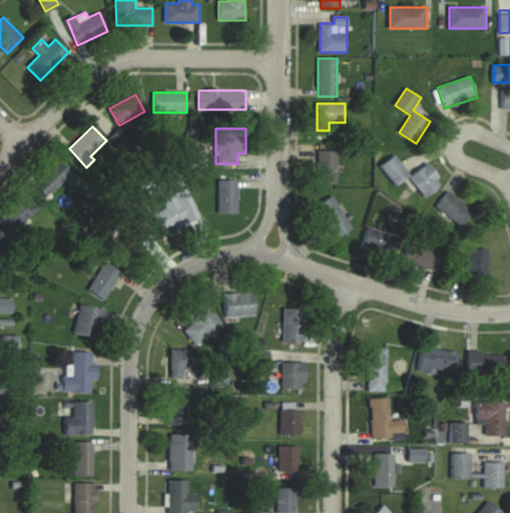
[(318,183),(339,183),(339,150),(318,150),(318,183)]
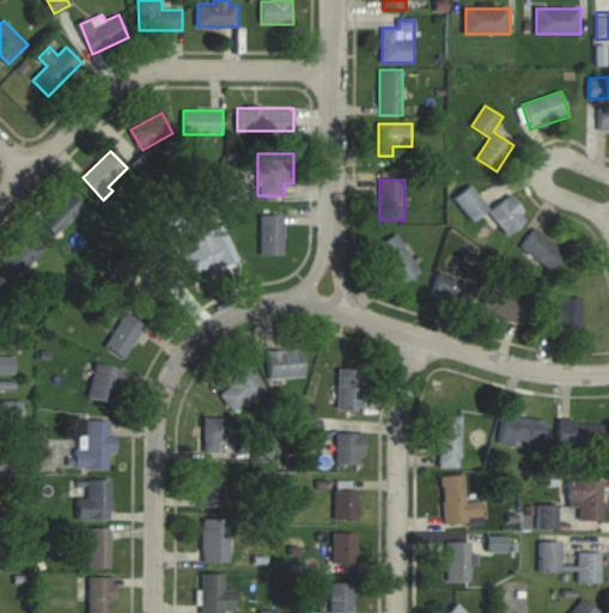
[(455,199),(474,222),(489,208),(470,186),(455,199)]
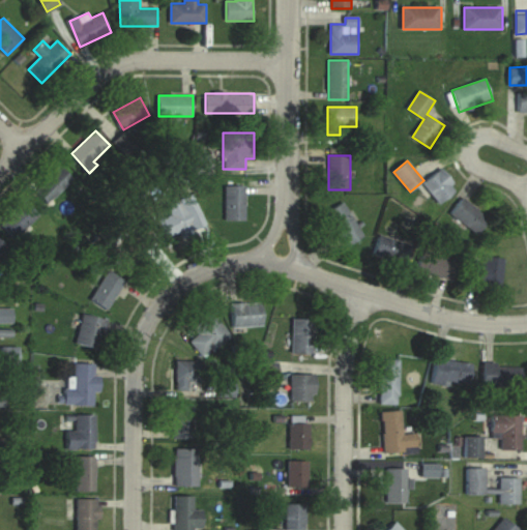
[(49,203),(74,178),(60,165),(35,189),(49,203)]
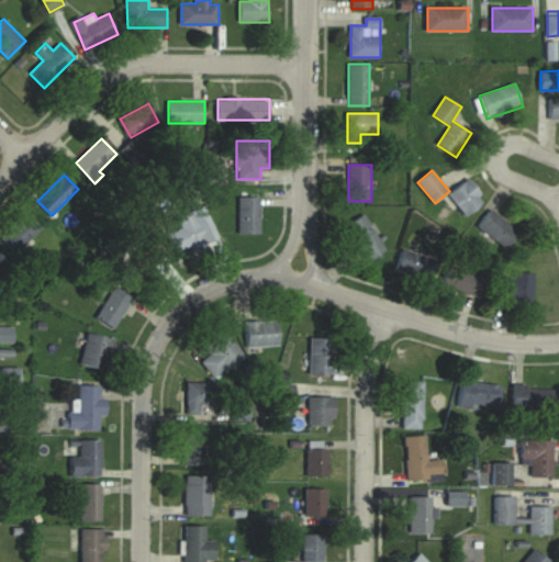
[(487,199),(468,179),(449,195),(467,216),(487,199)]
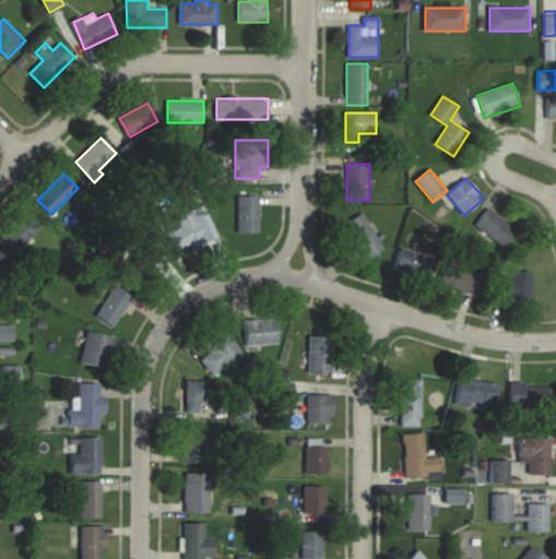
[(238,232),(260,232),(260,194),(238,194),(238,232)]
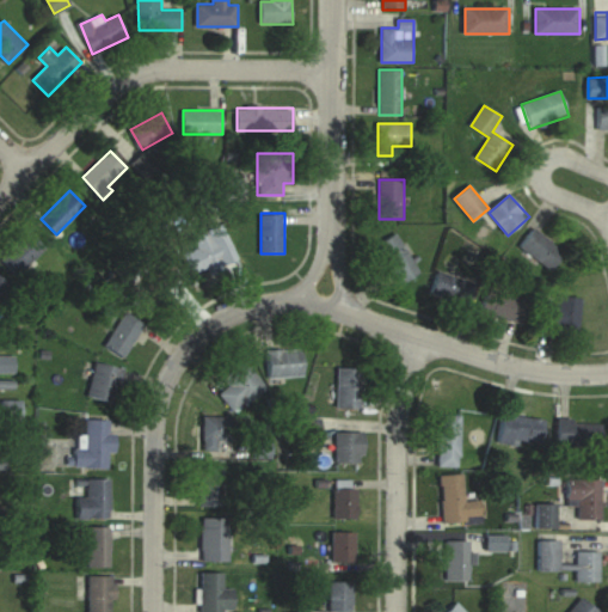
[(566,252),(535,227),(521,246),(551,270),(566,252)]
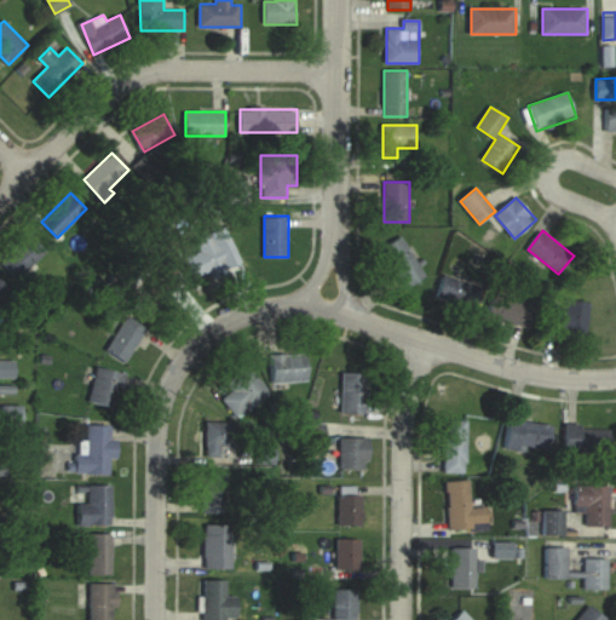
[(1,262),(18,279),(47,251),(29,234),(1,262)]
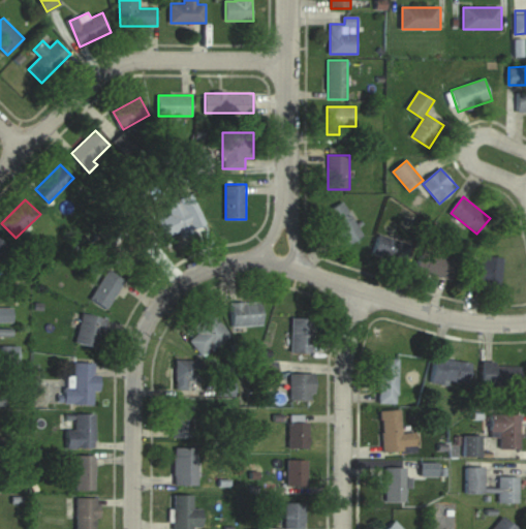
[(328,212),(347,245),(365,235),(344,201),(328,212)]
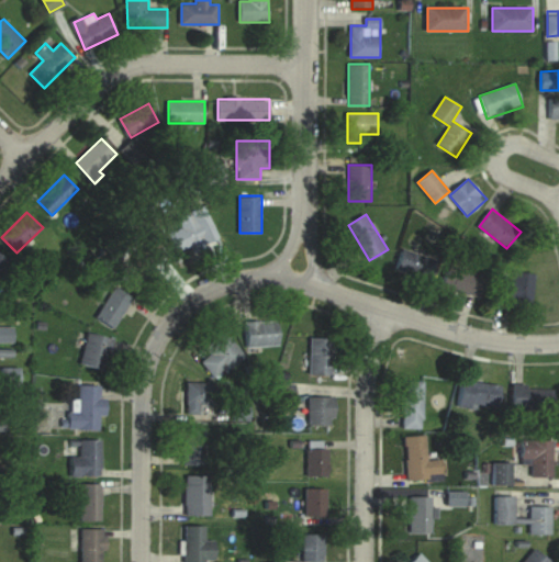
[(176,251),(203,242),(197,222),(169,233),(176,251)]
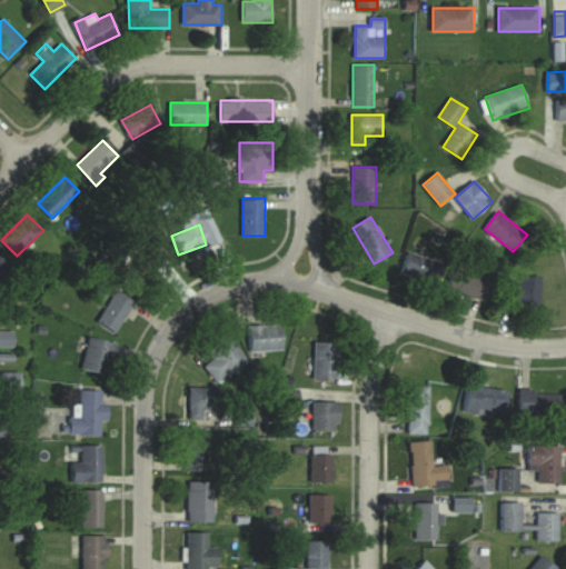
[(169,257),(151,238),(120,268),(137,286),(169,257)]
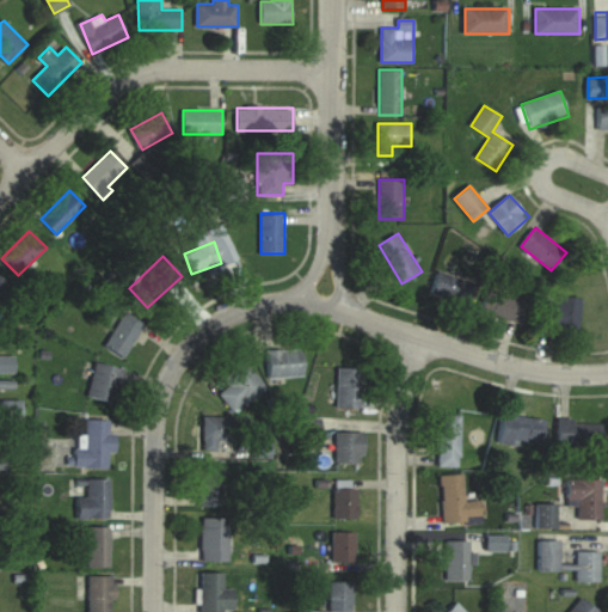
[(477,282),(438,270),(433,294),(470,305),(477,282)]
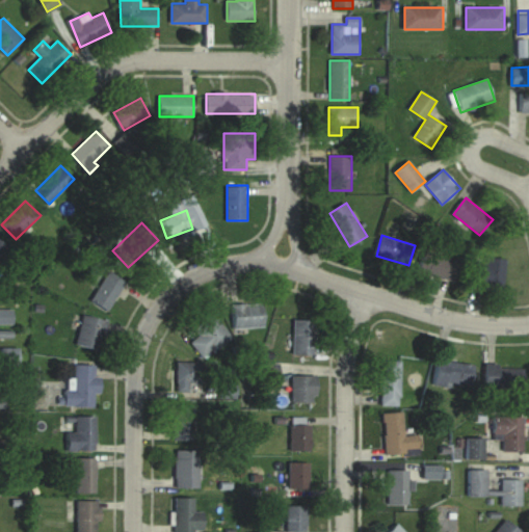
[(0,257),(8,246),(0,239),(0,257)]
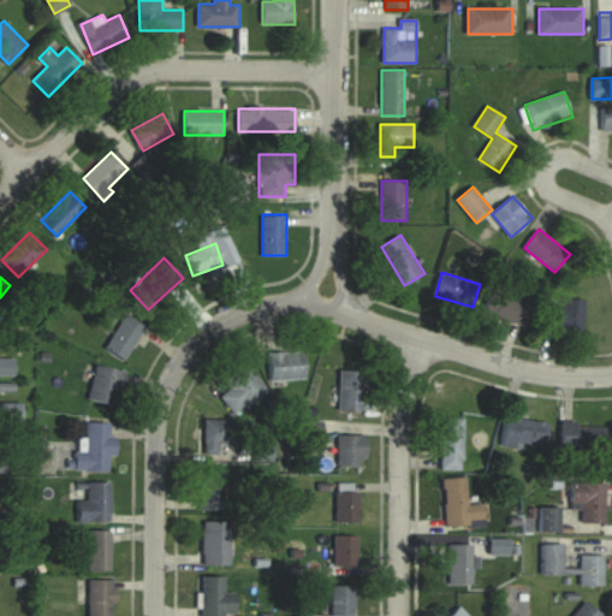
[(527,326),(534,302),(493,291),(486,315),(527,326)]
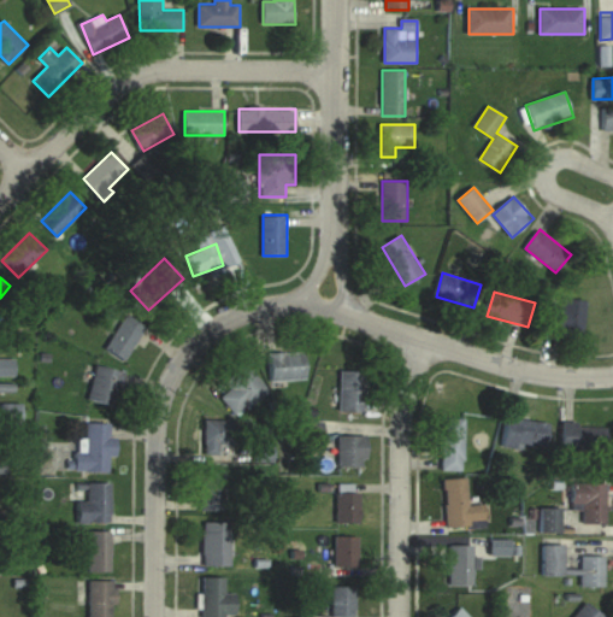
[(556,298),(553,329),(584,333),(589,301),(556,298)]
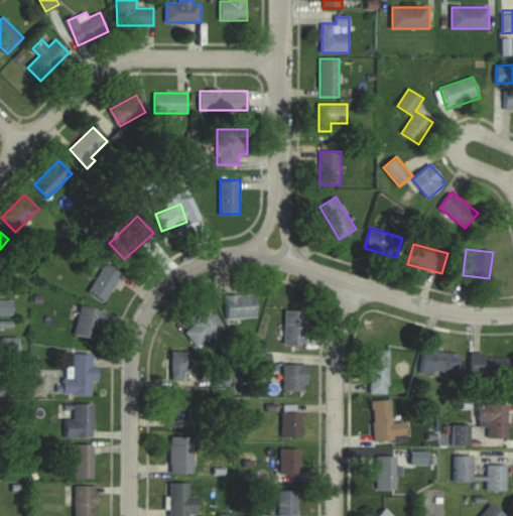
[(90,293),(108,301),(122,270),(105,262),(90,293)]
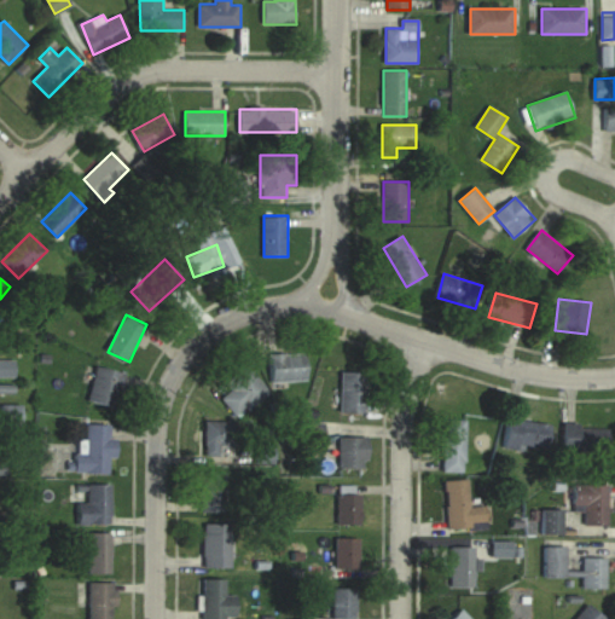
[(307,381),(307,353),(273,353),(273,381),(307,381)]
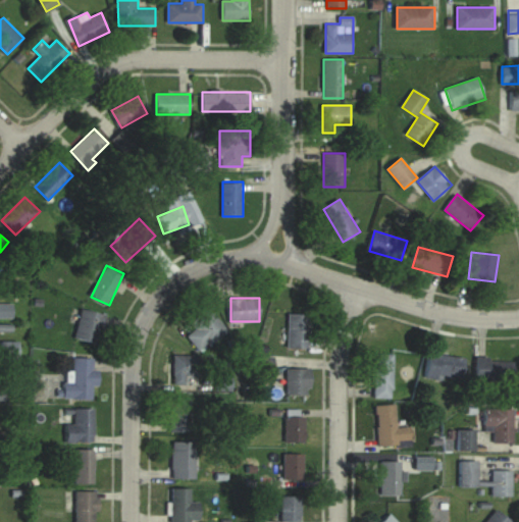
[(14,304),(0,303),(0,317),(13,318),(14,304)]
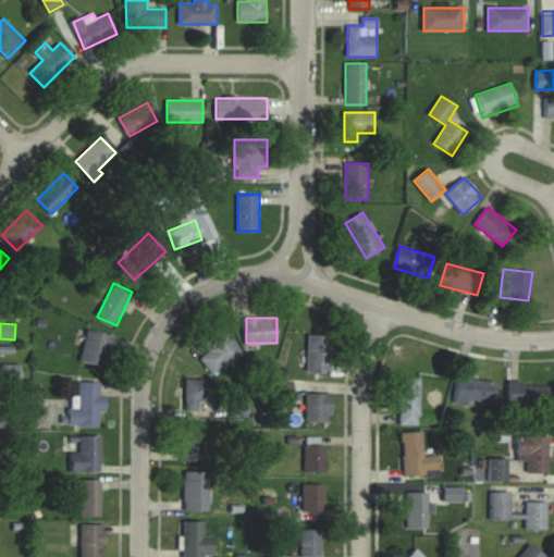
[(204,343),(210,351),(201,358),(214,375),(244,354),(224,327),(204,343)]
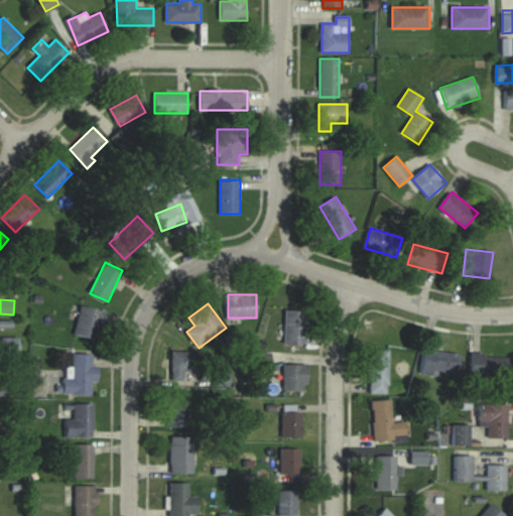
[(75,335),(99,339),(104,309),(81,305),(75,335)]
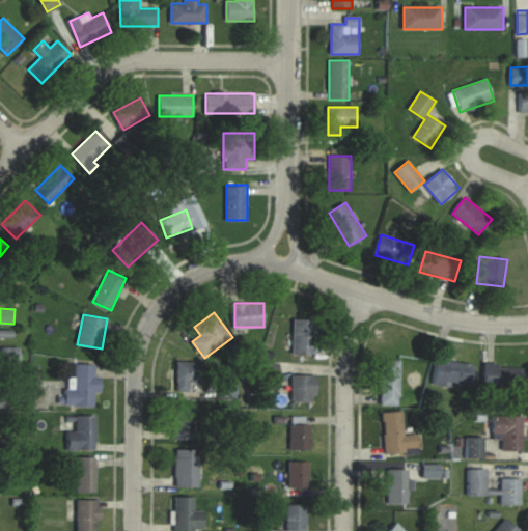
[(316,318),(294,318),(294,354),(315,354),(316,318)]
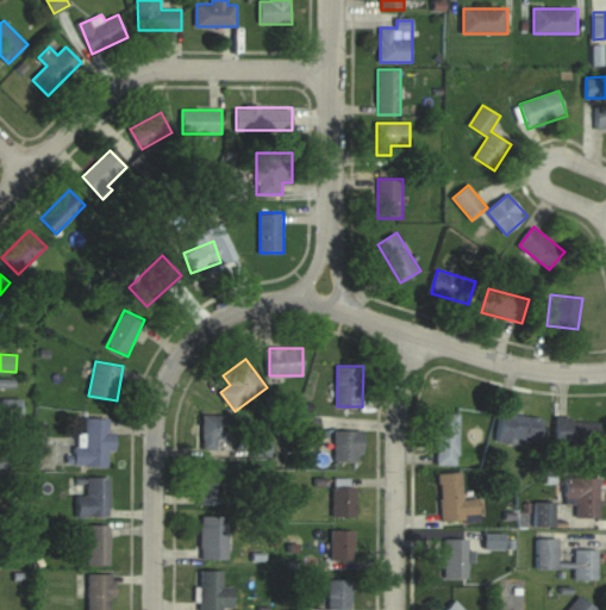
[(460,414),(438,414),(438,465),(460,465),(460,414)]
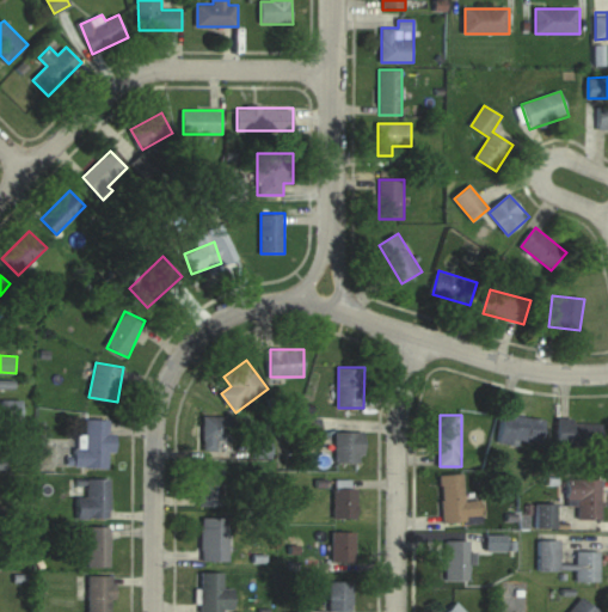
[(235,416),(204,416),(203,450),(235,450),(235,416)]
